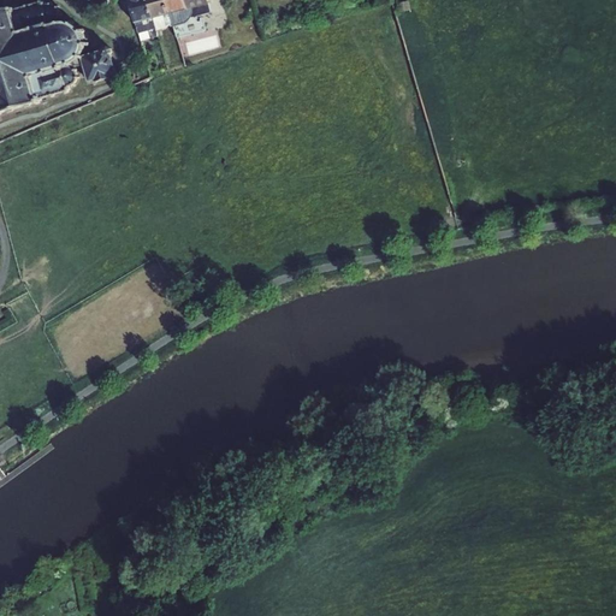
[(130,0),(137,22),(154,18),(148,0),(130,0)]
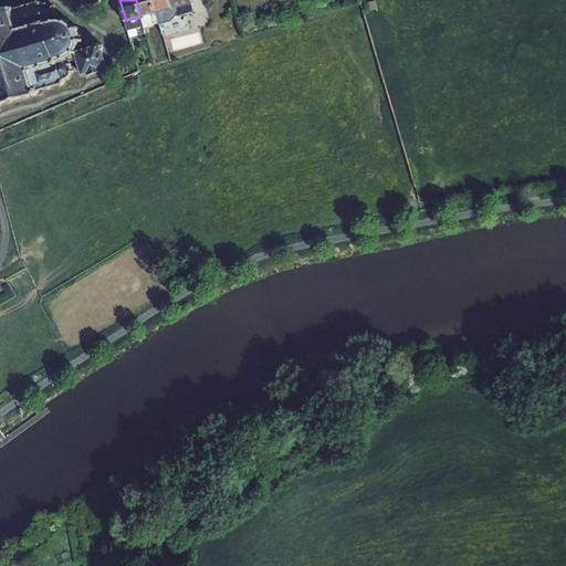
[(136,0),(142,17),(157,12),(153,0),(136,0)]
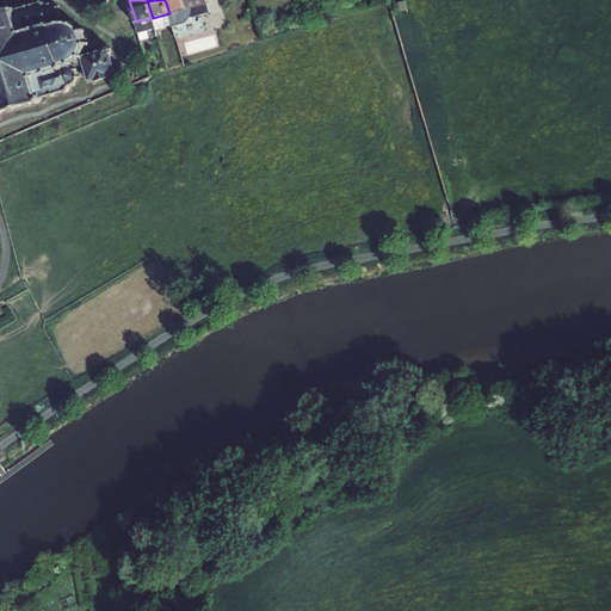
[(183,0),(165,0),(170,13),(185,8),(183,0)]
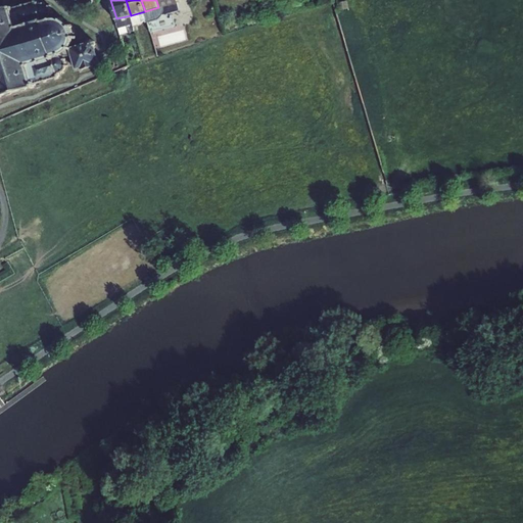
[(0,95),(33,86),(33,84),(58,76),(57,74),(60,73),(62,72),(64,70),(65,69),(66,68),(66,67),(66,64),(66,63),(65,61),(65,59),(64,58),(62,57),(61,56),(59,56),(58,54),(61,53),(64,52),(66,50),(68,48),(70,45),(73,43),(73,40),(74,37),(74,34),(72,30),(70,27),(67,24),(64,20),(60,19),(56,18),(54,18),(53,18),(48,5),(43,3),(38,3),(38,1),(11,8),(11,6),(0,9),(0,95)]
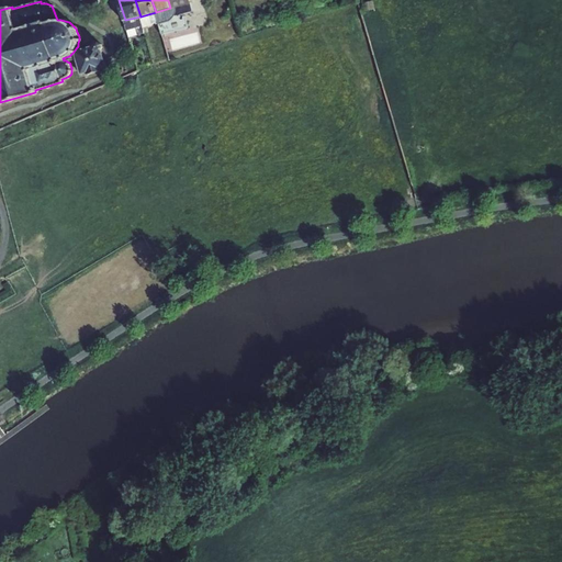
[(169,20),(158,22),(161,35),(189,27),(184,13),(193,11),(191,2),(176,7),(177,9),(176,12),(172,17),(169,20)]
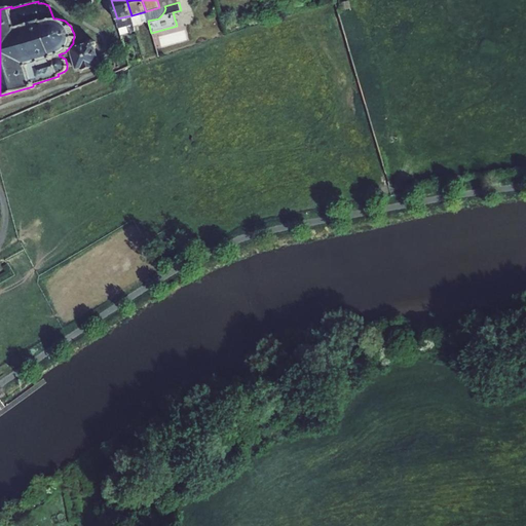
[(146,11),(148,21),(158,19),(161,15),(164,11),(165,8),(164,6),(159,7),(146,11)]
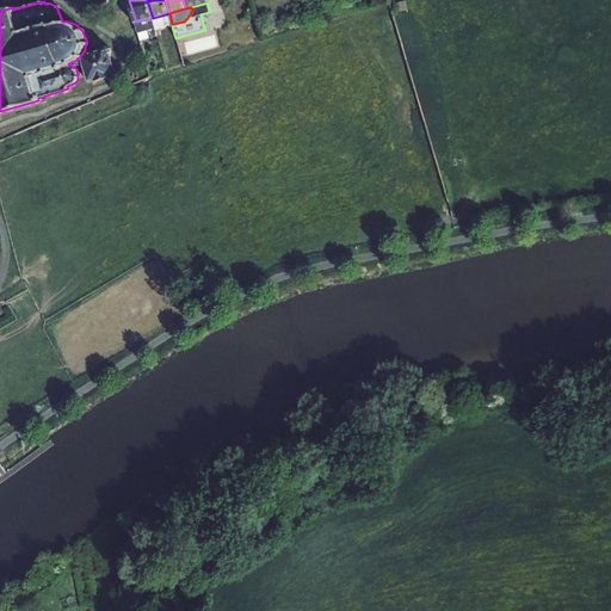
[(170,13),(153,18),(155,30),(166,28),(166,26),(172,24),(170,13)]
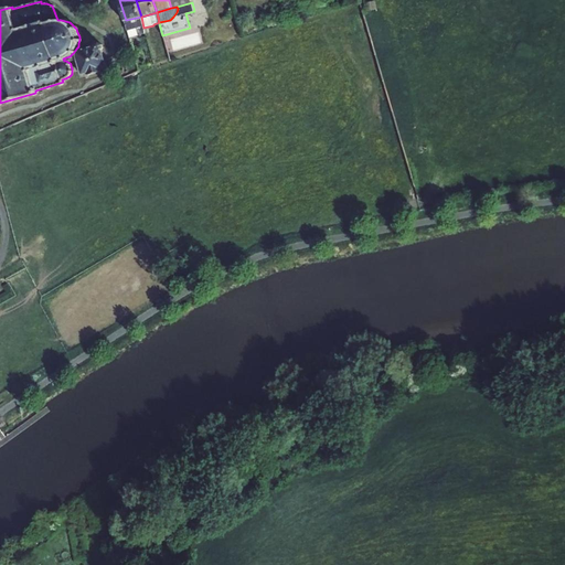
[(141,17),(126,20),(130,38),(146,34),(144,28),(141,17)]
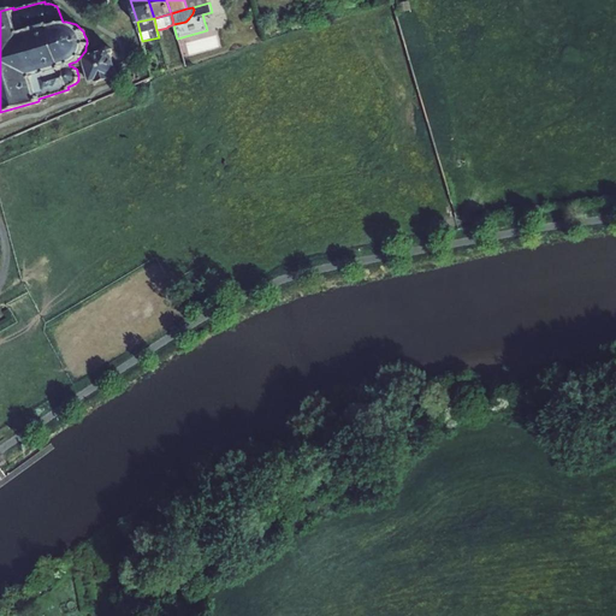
[(108,48),(104,49),(102,53),(104,57),(107,59),(111,58),(112,54),(111,49),(108,48)]
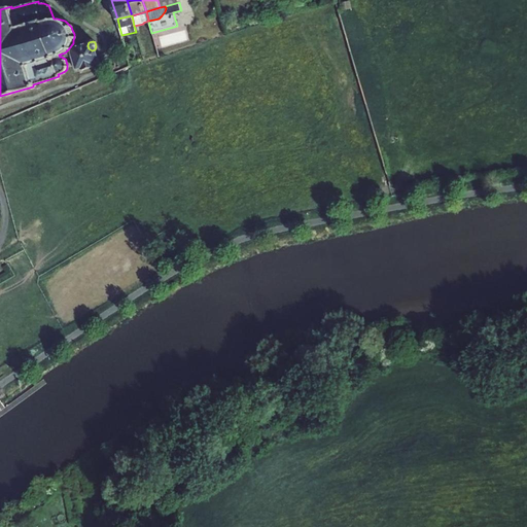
[(89,42),(71,48),(76,70),(81,68),(82,69),(95,65),(101,63),(96,46),(95,49),(92,50),(89,48),(88,45),(89,42)]
